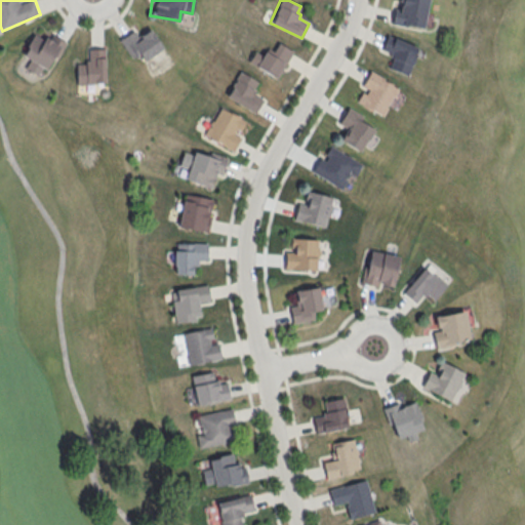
[(398,0),(429,0),(423,29),(394,23),(398,0)]
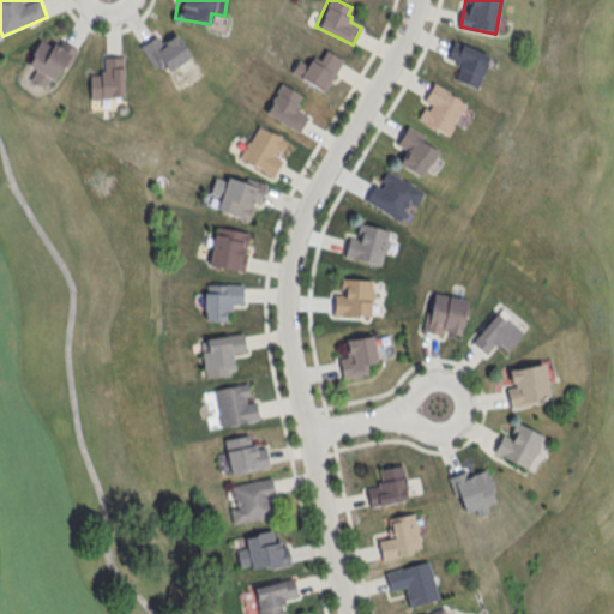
[(139,46),(155,35),(160,42),(174,32),(191,56),(168,72),(161,62),(154,67),(139,46)]
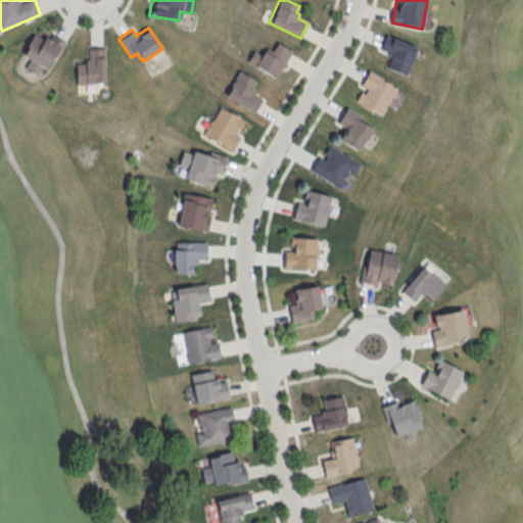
[(22,55),(45,68),(63,43),(40,30),(22,55)]
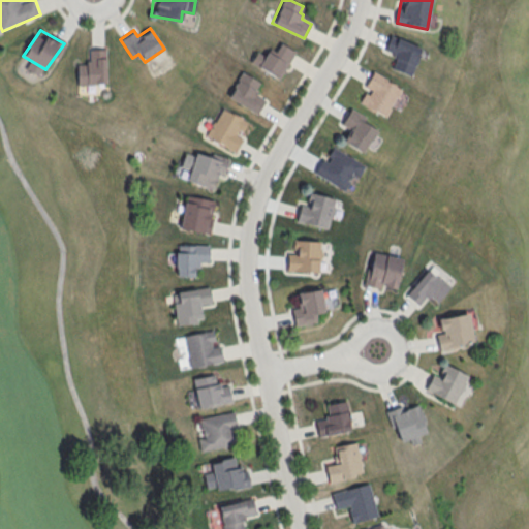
[(391,31),(424,43),(410,76),(390,68),(396,53),(384,48),(391,31)]
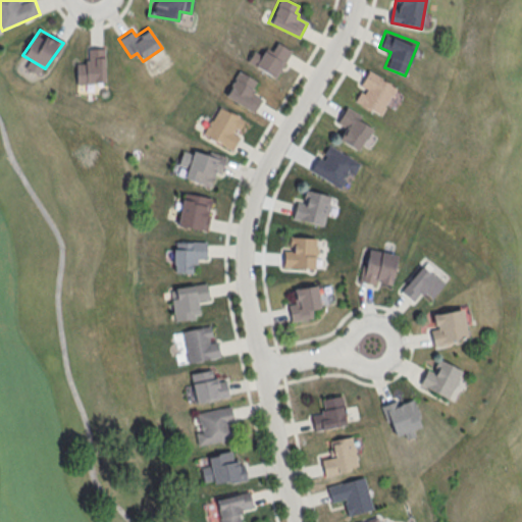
[(247,60),(274,77),(291,50),(276,42),(269,53),(263,50),(260,54),(253,50),(247,60)]
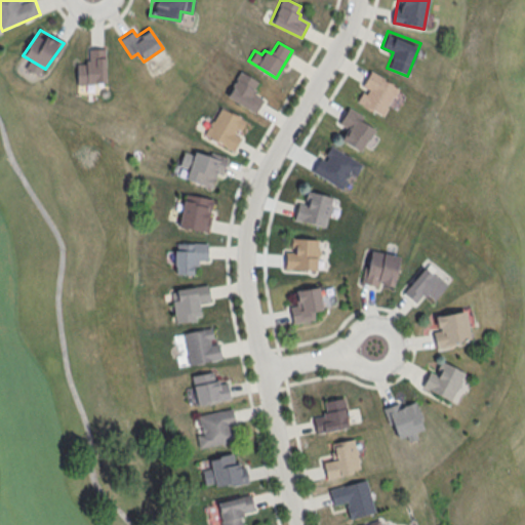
[(106,84),(106,47),(86,47),(86,59),(76,59),(76,84),(106,84)]
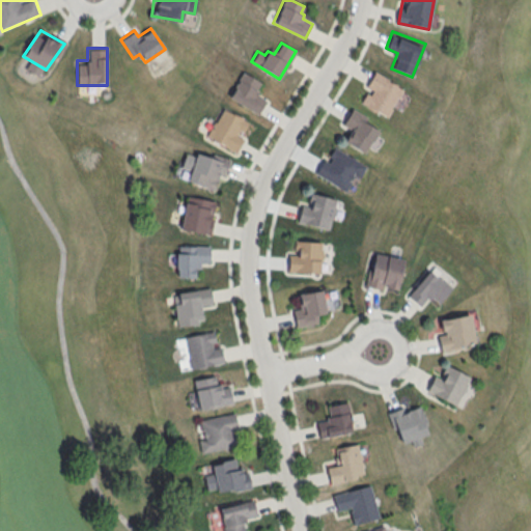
[(257,91),(262,83),(243,72),(228,96),(257,114),(268,98),(257,91)]
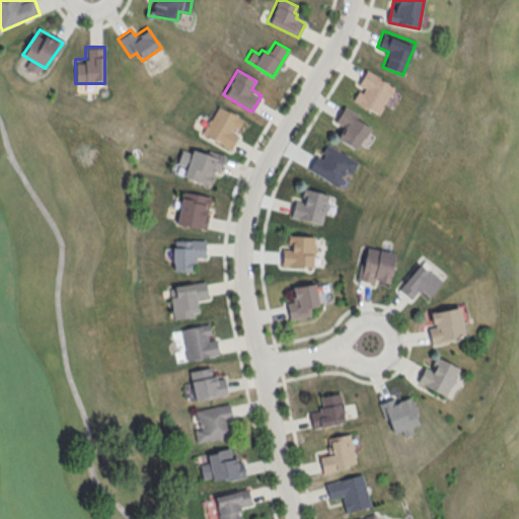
[(367,70),(395,87),(378,115),(351,96),(367,70)]
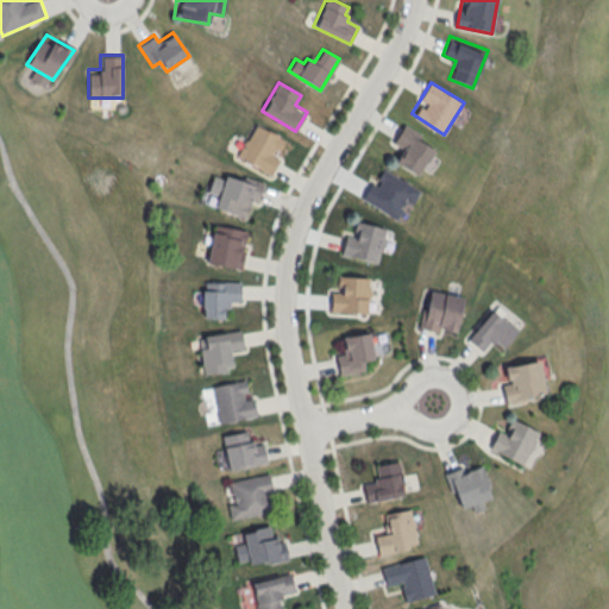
[(256,124),(286,140),(280,151),(275,149),(271,155),(280,159),(271,174),(238,155),(256,124)]
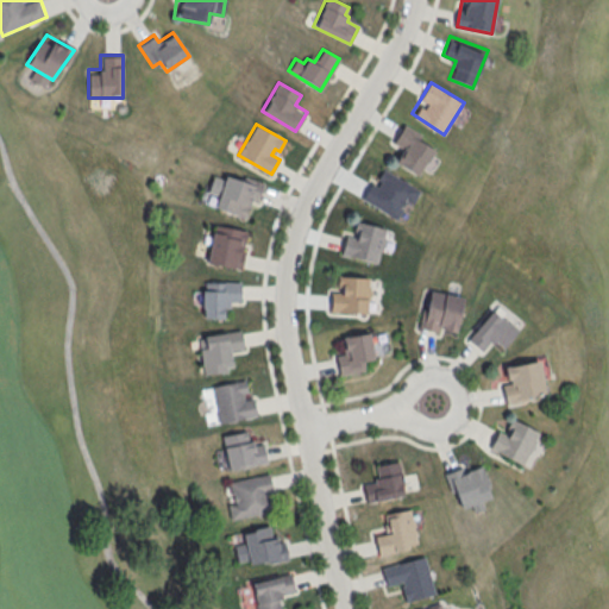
[(413,132),(394,161),(419,176),(438,148),(413,132)]
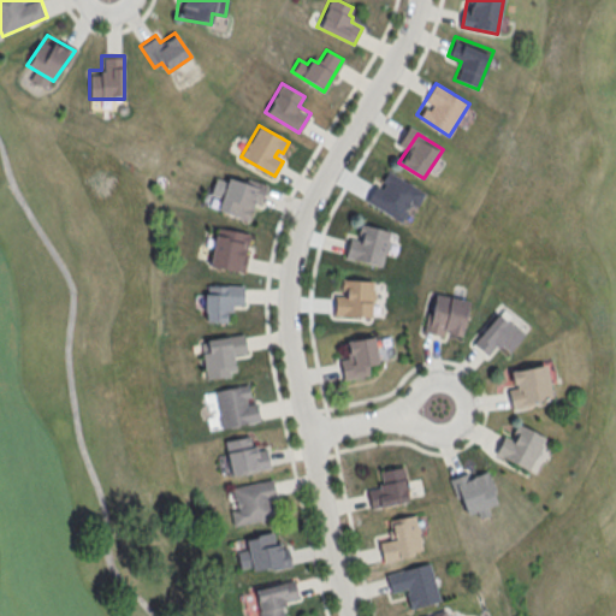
[(386,170),(426,193),(418,206),(412,202),(401,220),(366,201),(374,184),(380,188),(384,183),(380,181),(386,170)]
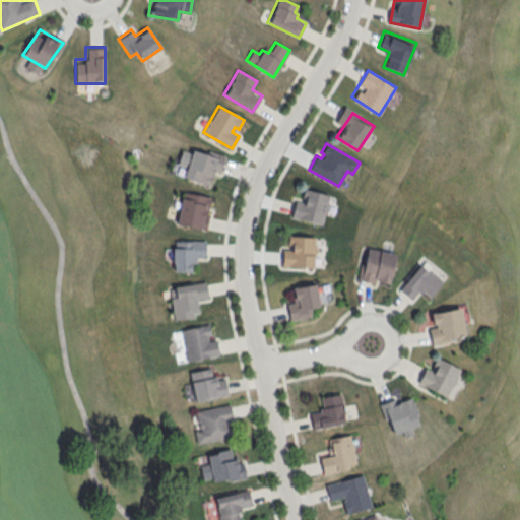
[(224,155),(193,146),(191,154),(181,151),(177,165),(180,166),(178,176),(215,186),(224,155)]
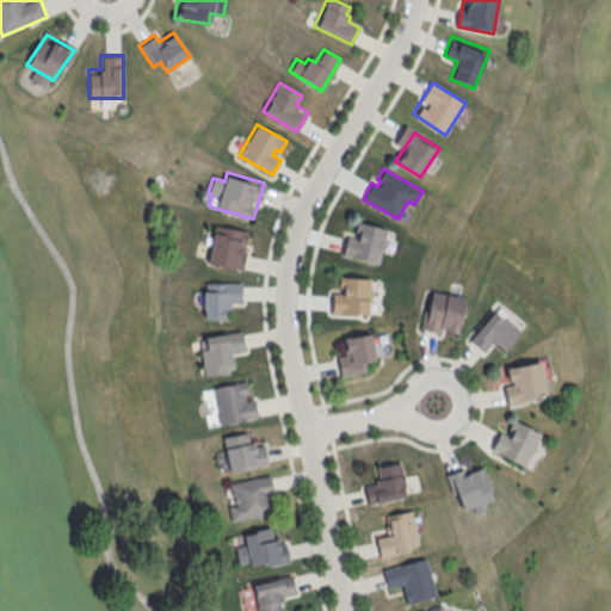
[(343,255),(378,264),(387,228),(357,221),(353,236),(346,235),(343,255)]
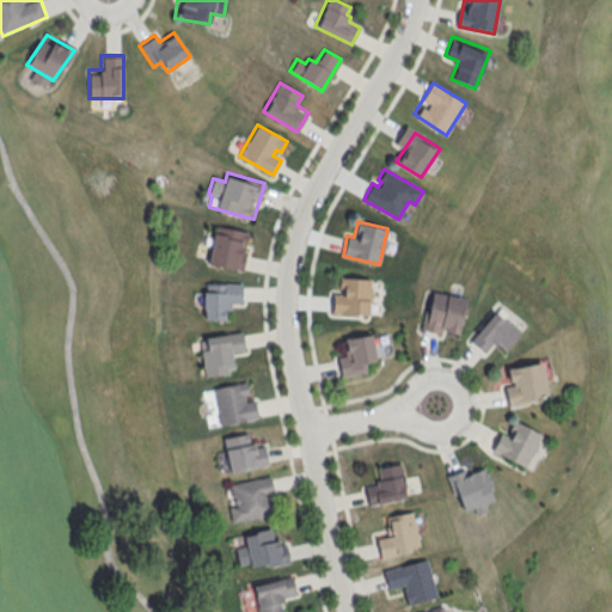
[(243,270),(249,231),(214,226),(208,265),(243,270)]
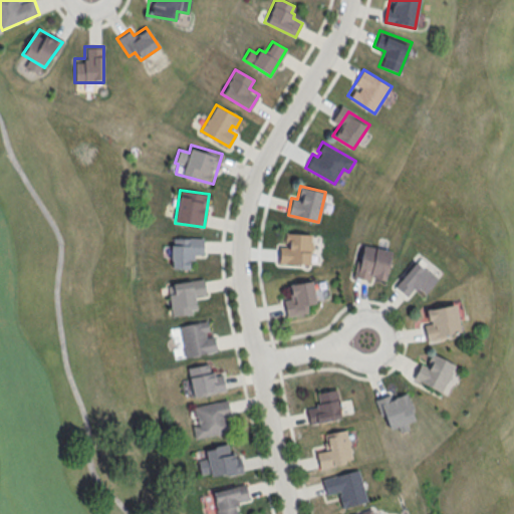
[(311,264),(311,233),(288,233),(288,243),(278,243),(278,264),(311,264)]
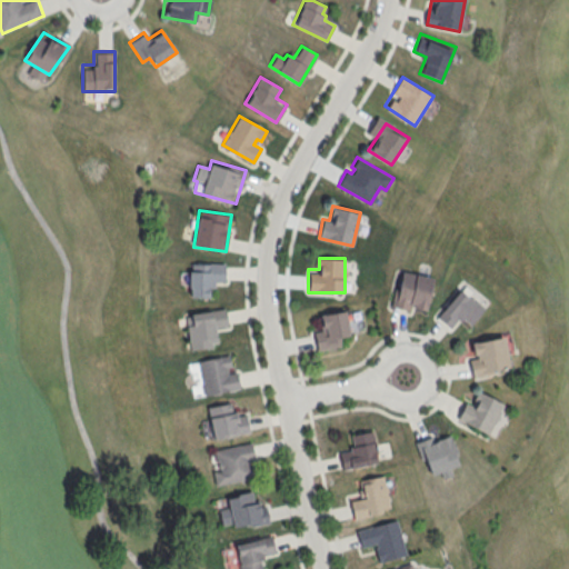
[(225,263),(188,265),(189,297),(226,295),(225,263)]
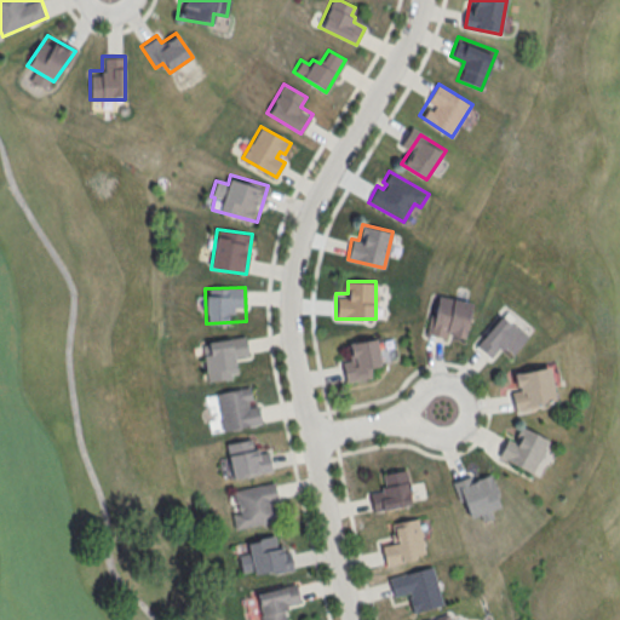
[(469,304),(463,337),(422,329),(431,296),(469,304)]
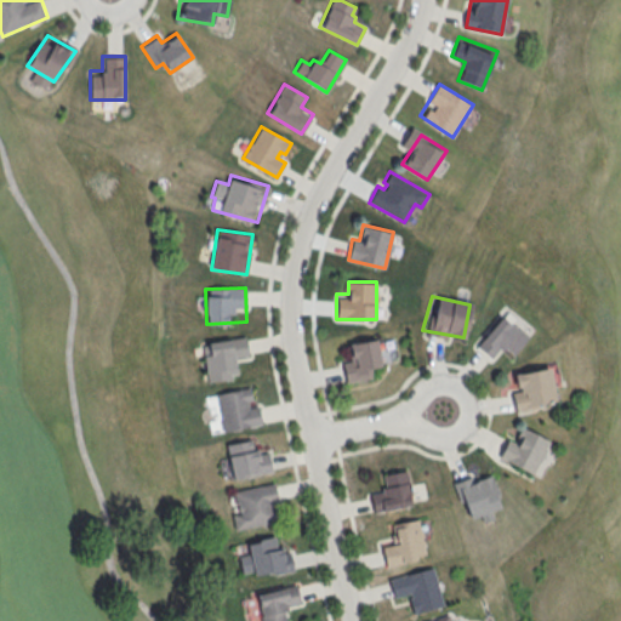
[(502,315),(530,335),(513,354),(501,348),(493,358),(476,346),(502,315)]
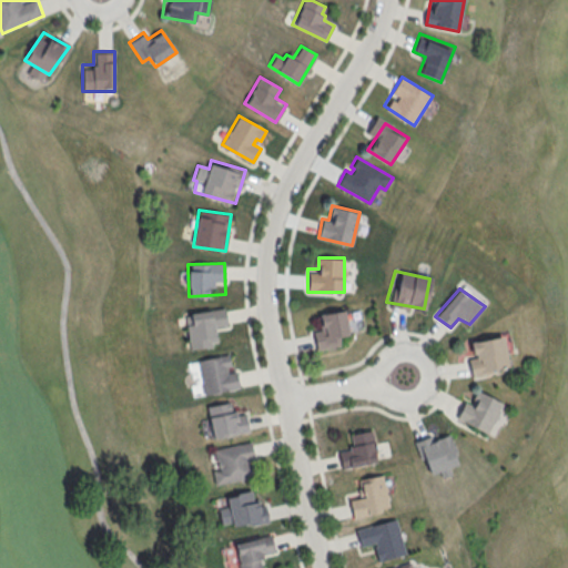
[(224,307),(184,315),(191,350),(232,341),(224,307)]
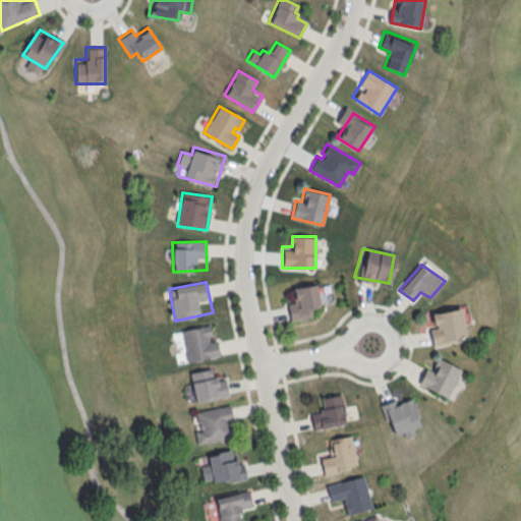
[(290,320),(310,317),(309,307),(319,306),(316,285),(295,287),(296,299),(287,300),(290,320)]
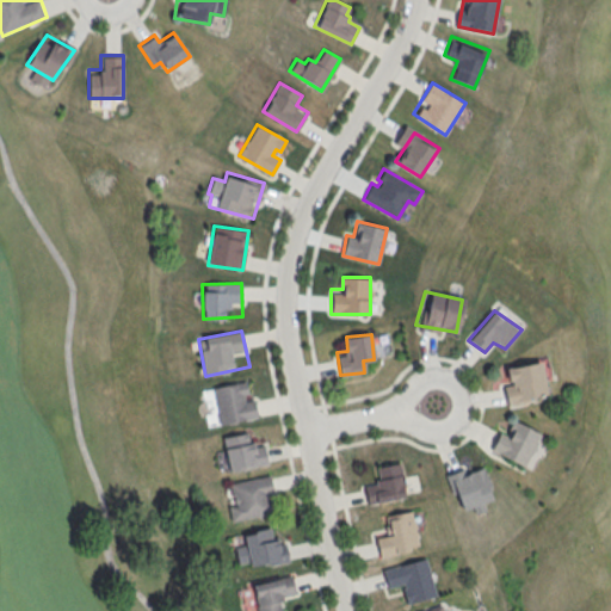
[(539,362),(547,396),(508,408),(503,368),(539,362)]
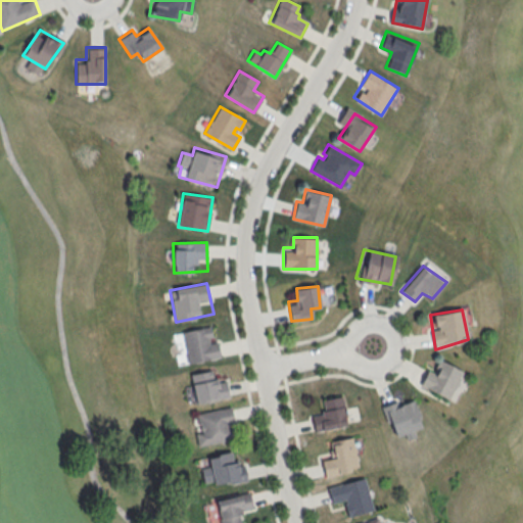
[(182,331),(210,325),(214,336),(208,337),(209,343),(218,341),(221,355),(188,362),(182,331)]
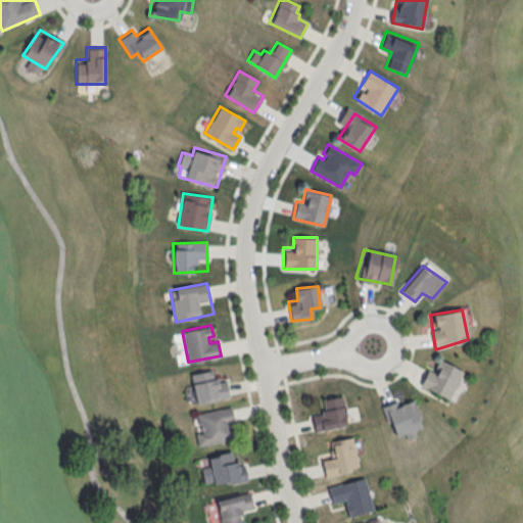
[(438,360),(463,371),(449,399),(420,387),(438,360)]
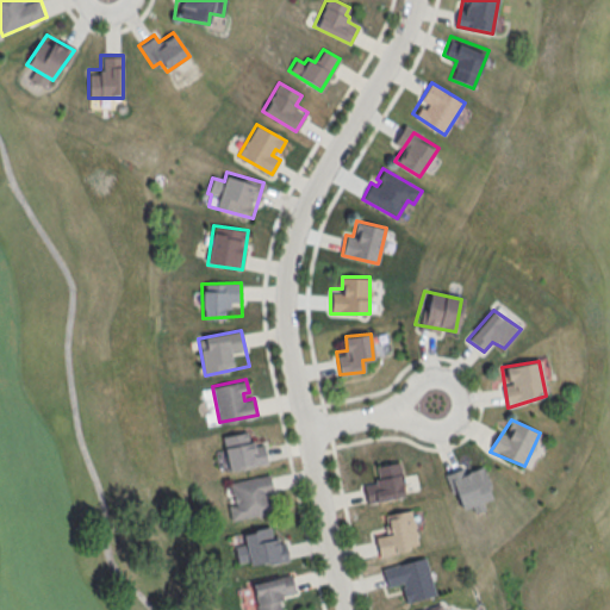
[(222,436),(229,471),(267,464),(262,443),(255,444),(254,440),(248,441),(247,431),(222,436)]
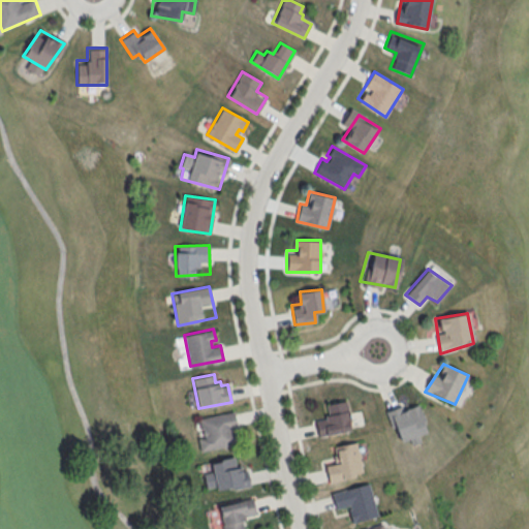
[(317,435),(351,431),(348,402),(322,404),(324,416),(315,417),(317,435)]
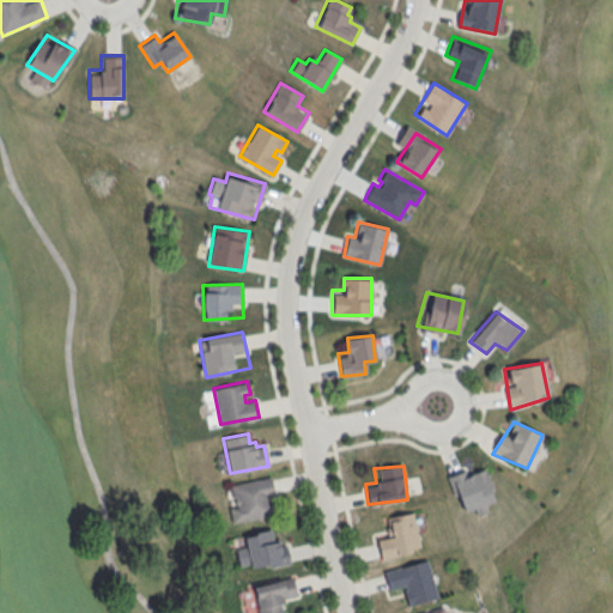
[(485,468),(492,501),(465,511),(453,480),(485,468)]
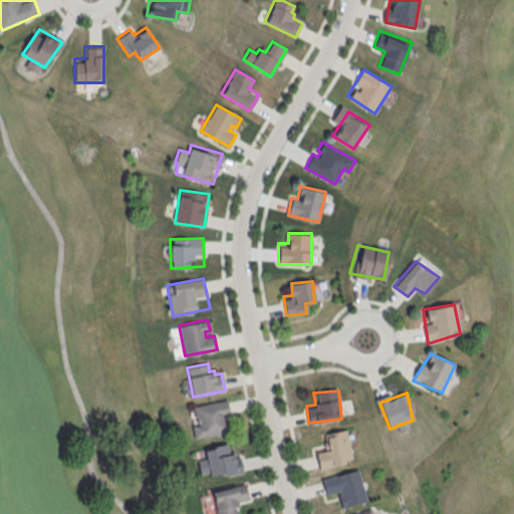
[(194,438),(226,431),(223,417),(231,415),(227,399),(192,407),(195,416),(197,416),(199,425),(192,427),(194,438)]
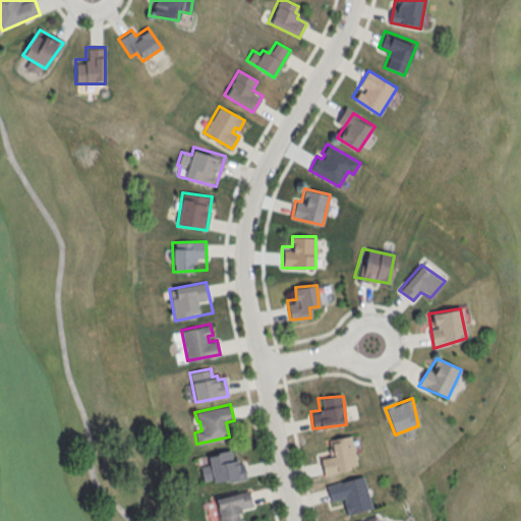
[(350,435),(356,465),(324,475),(320,459),(332,455),(328,439),(350,435)]
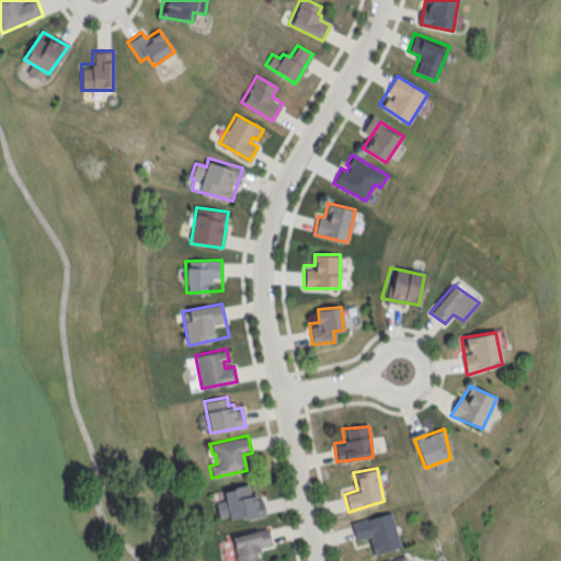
[(222,491),(229,521),(244,517),(245,521),(264,517),(261,500),(254,501),(253,495),(250,495),(248,485),(222,491)]
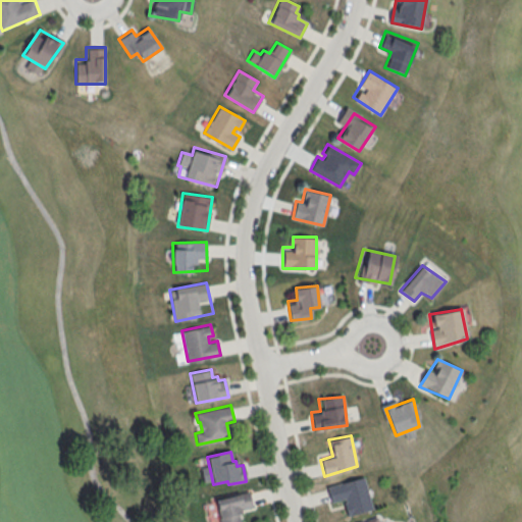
[(363,476),(372,509),(347,515),(341,500),(330,502),(325,486),(363,476)]
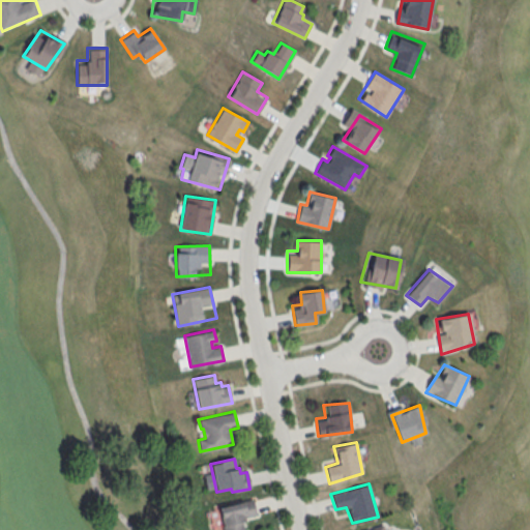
[(225,529),(219,507),(253,498),(257,514),(244,518),(245,521),(242,522),(243,529),(225,529)]
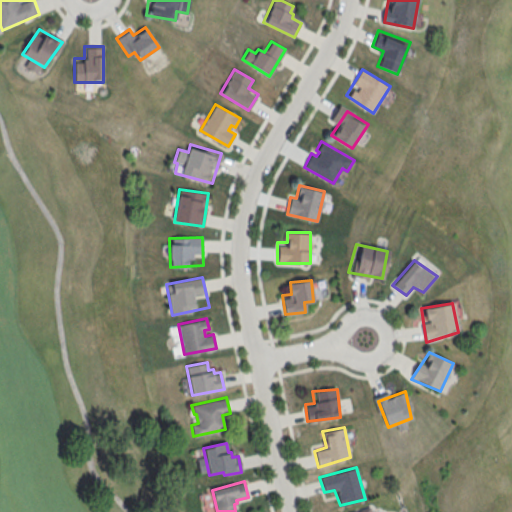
All buildings are outlined.
